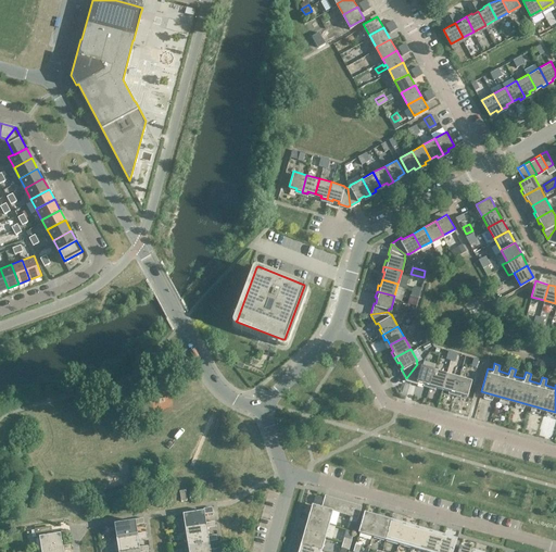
[(420,365),(417,364),(406,378),(417,381),(417,379),(424,381),(422,384),(429,385),(433,367),(420,364),(420,365)]
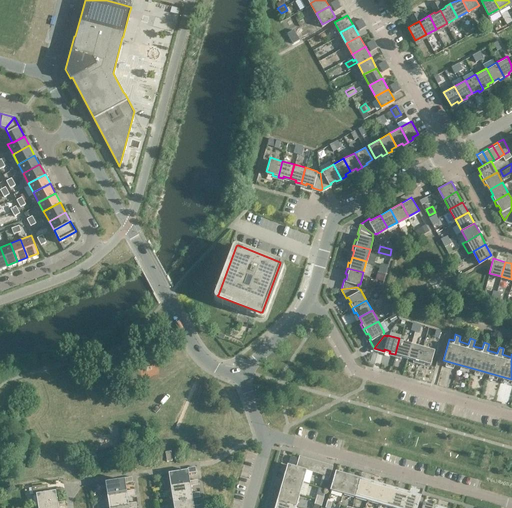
[(411,342),(399,338),(395,354),(400,356),(401,354),(407,355),(411,342)]
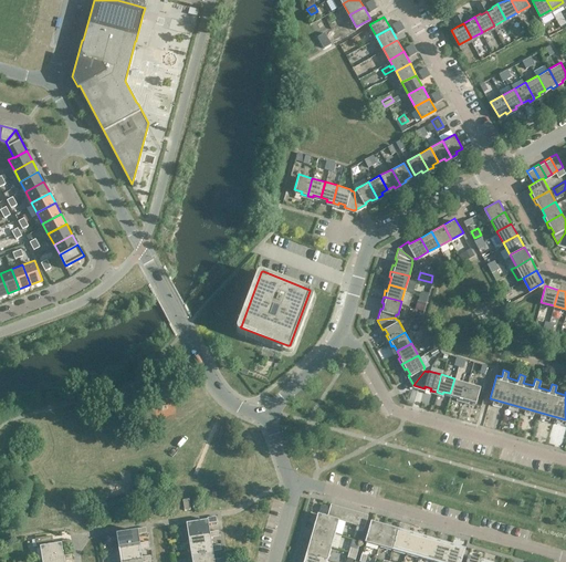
[(467,382),(454,378),(450,393),(457,395),(456,397),(462,399),(467,382)]
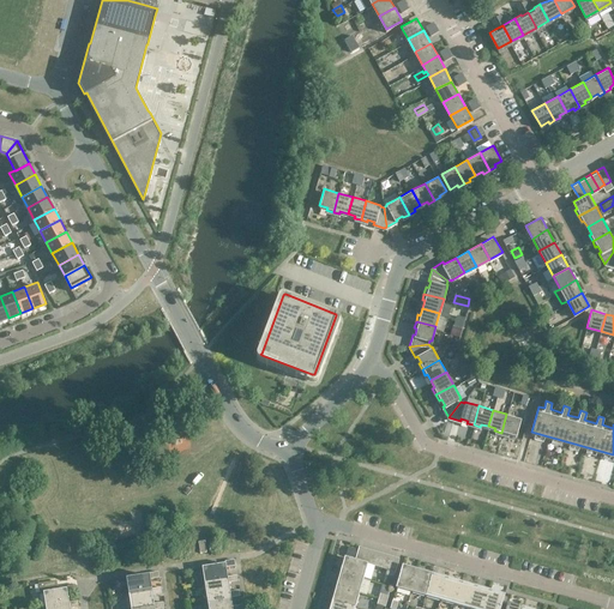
[(521,417),(506,414),(501,433),(507,434),(509,433),(516,434),(521,417)]
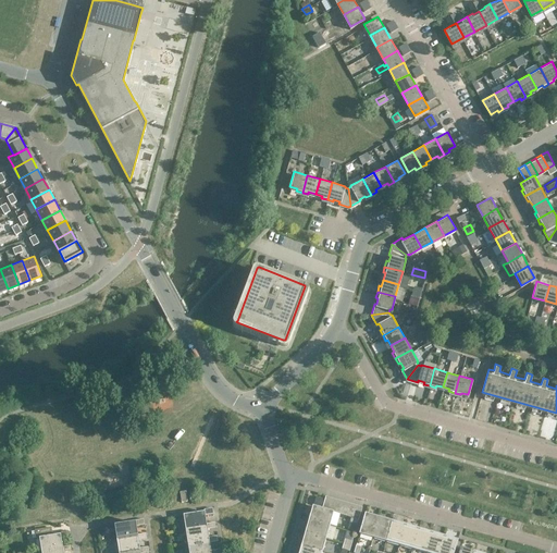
[(316,493),(313,502),(321,504),(323,495),(316,493)]
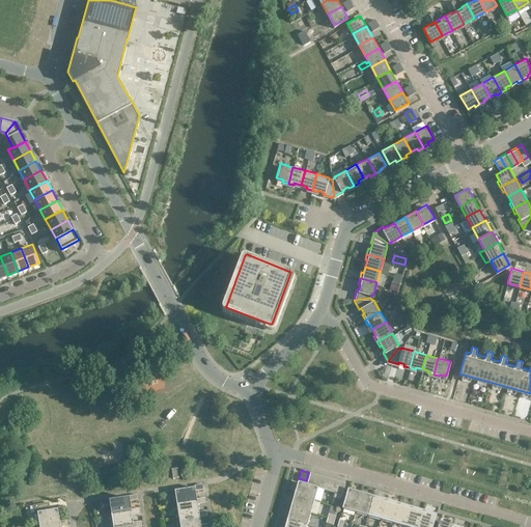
[(316,472),(310,470),(307,481),(312,483),(316,472)]
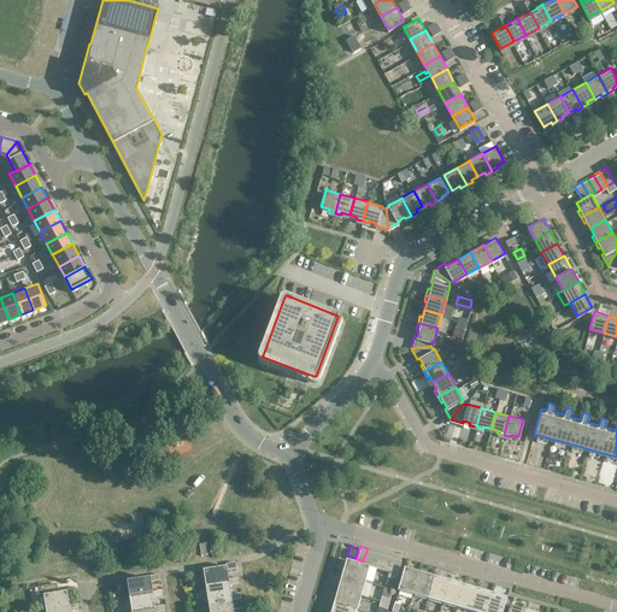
[(374,549),(368,548),(363,562),(369,563),(370,564),(374,549)]
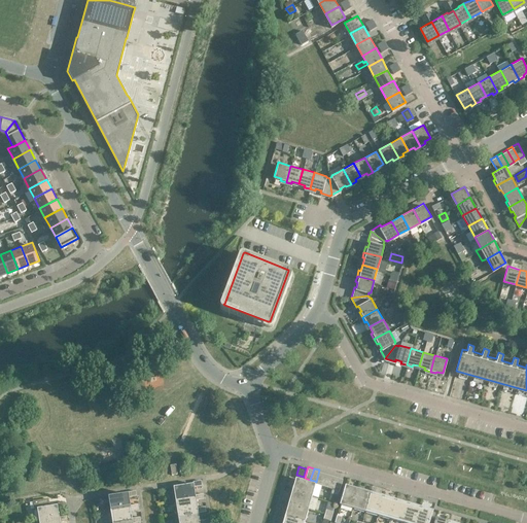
[(325,472),(319,469),(316,482),(322,483),(325,472)]
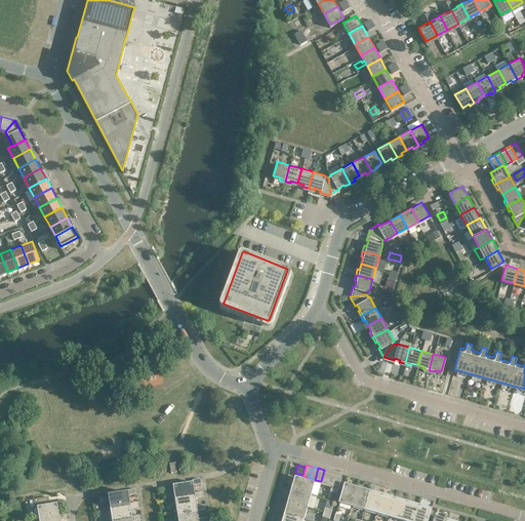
[(329,472),(324,470),(321,481),(326,483),(329,472)]
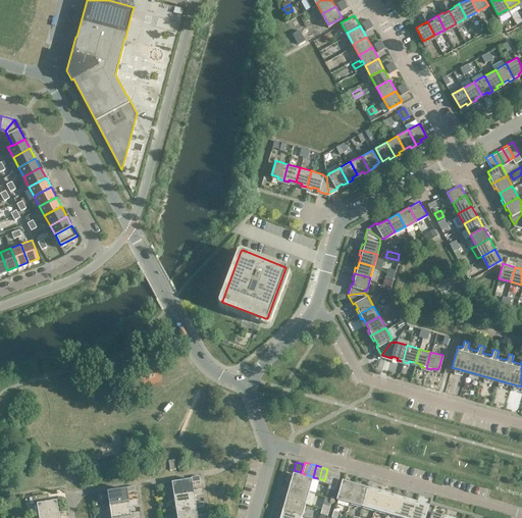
[(333,470),(327,469),(324,480),(328,481),(330,481),(333,470)]
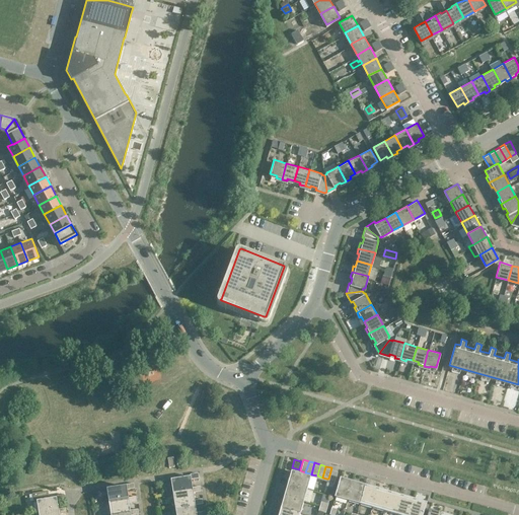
[(338,469),(331,467),(328,479),(334,481),(338,469)]
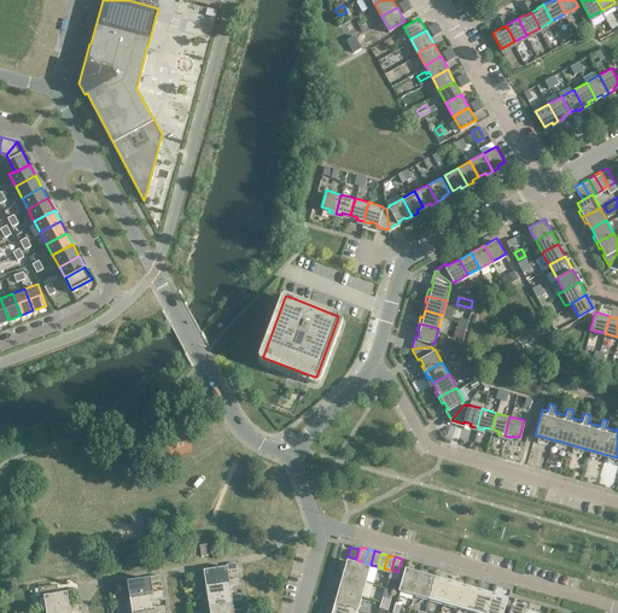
[(369,564),(363,562),(357,560),(347,558),(343,572),(366,579),(369,564)]
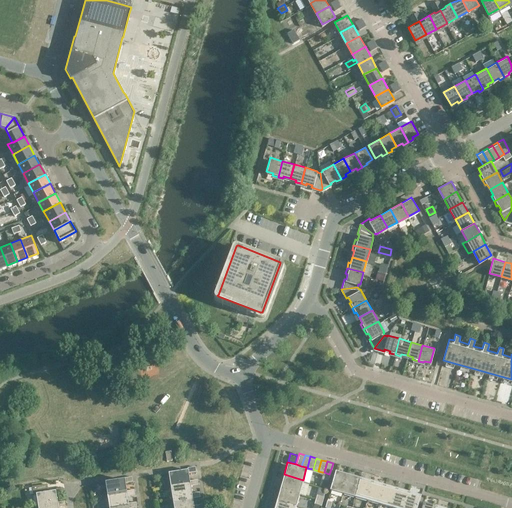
[(188,467),(168,470),(170,483),(190,480),(189,478),(188,470),(196,469),(195,464),(187,465),(188,467)]
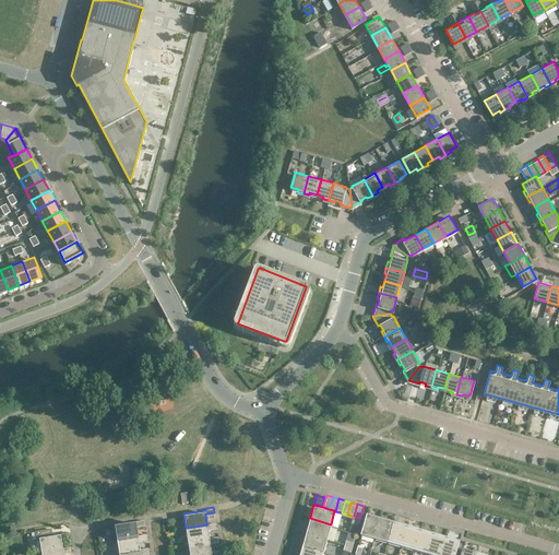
[(379,516),(366,511),(360,533),(373,536),(379,516)]
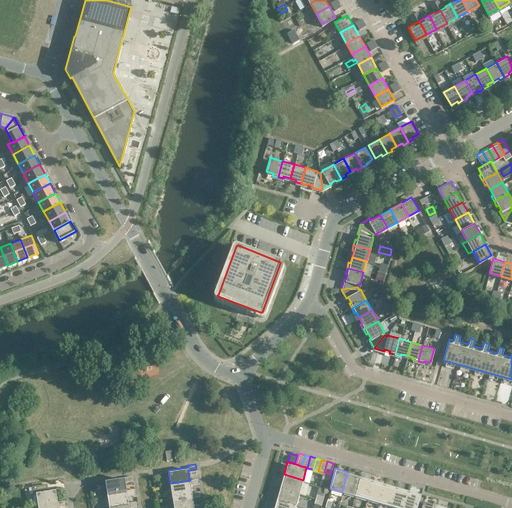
[(360,476),(347,472),(342,491),(354,495),(360,476)]
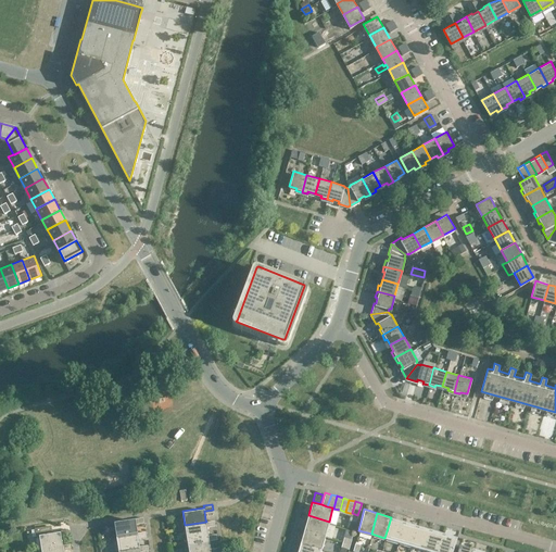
[(143,515),(135,516),(135,518),(114,522),(116,536),(138,532),(137,530),(136,522),(144,521),(143,515)]
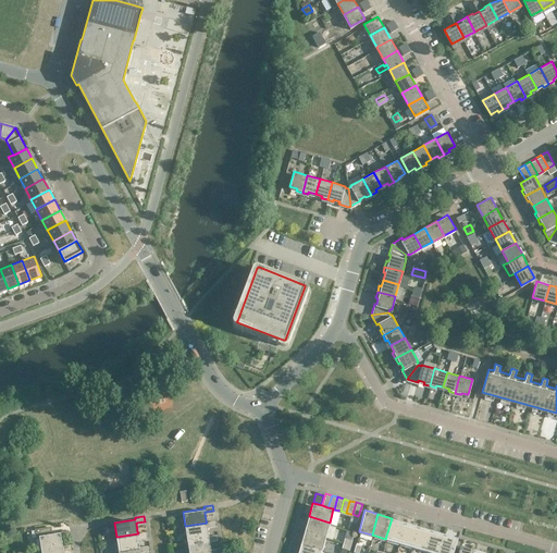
[(330,523),(309,516),(305,529),(325,536),(330,523)]
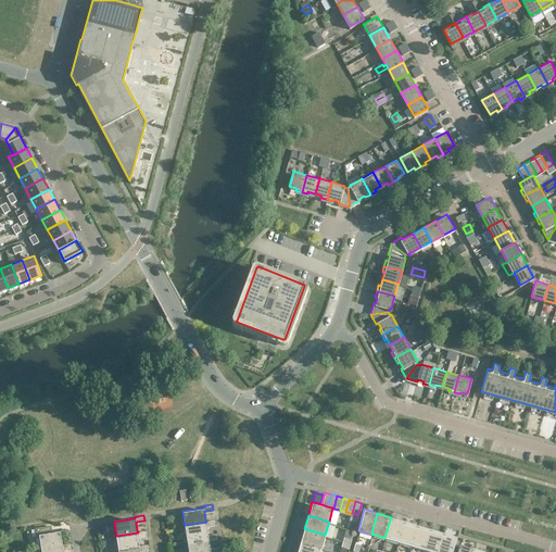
[(404,521),(391,517),(384,538),(397,541),(404,521)]
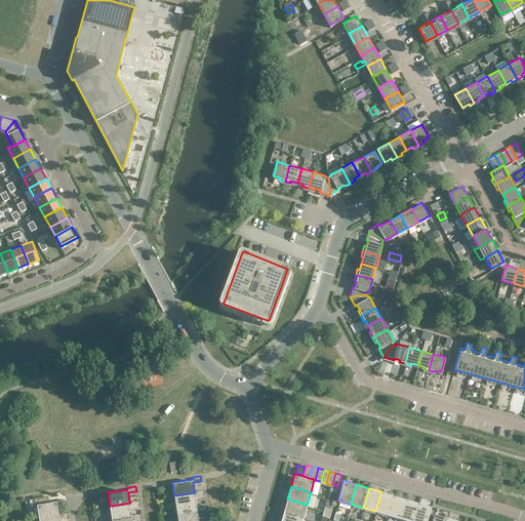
[(203,494),(202,489),(194,490),(195,492),(174,495),(176,508),(197,505),(196,503),(195,495),(203,494)]
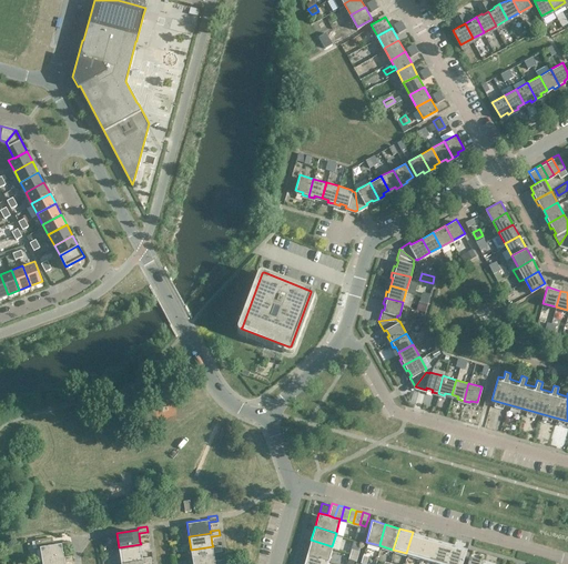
[(356,530),(354,536),(362,539),(364,532),(356,530)]
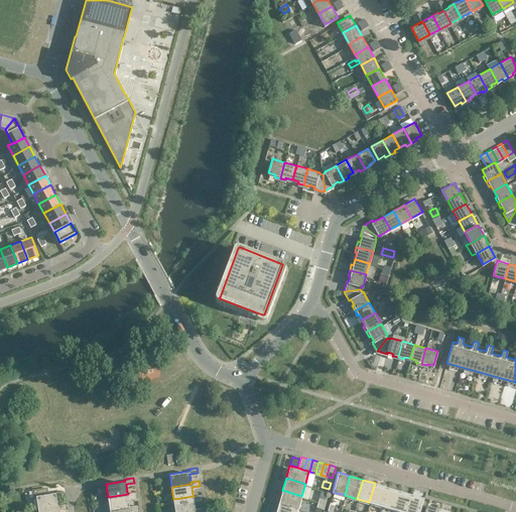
[(387,487),(375,483),(369,502),(381,505),(387,487)]
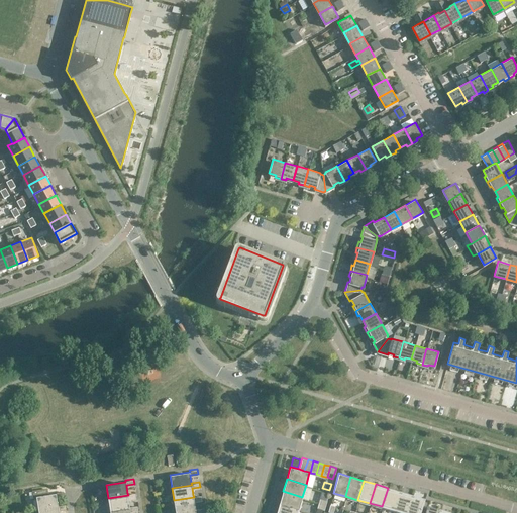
[(36,497),(38,509),(59,506),(58,504),(57,496),(64,495),(64,490),(56,491),(56,493),(48,494),(46,486),(32,489),(33,497),(36,497)]
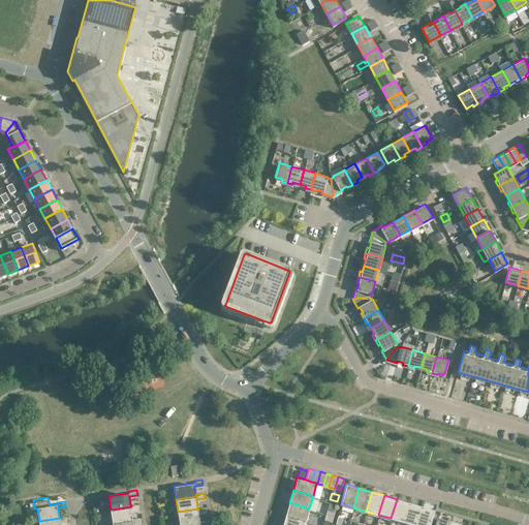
[(409,502),(397,499),(391,518),(404,522),(409,502)]
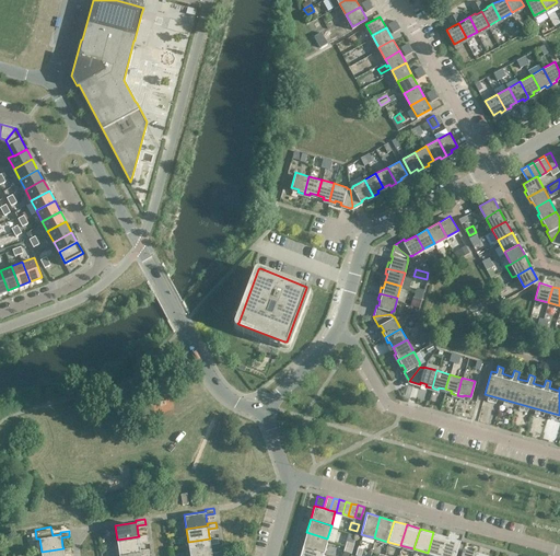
[(327,539),(306,532),(303,545),(324,552),(327,539)]
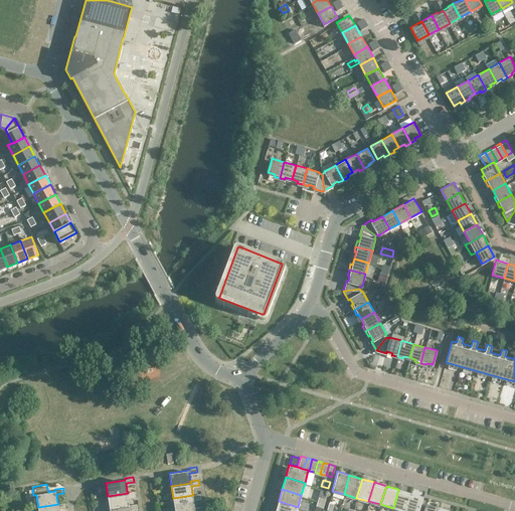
[(404,510),(410,493),(398,489),(393,508),(403,510),(404,510)]
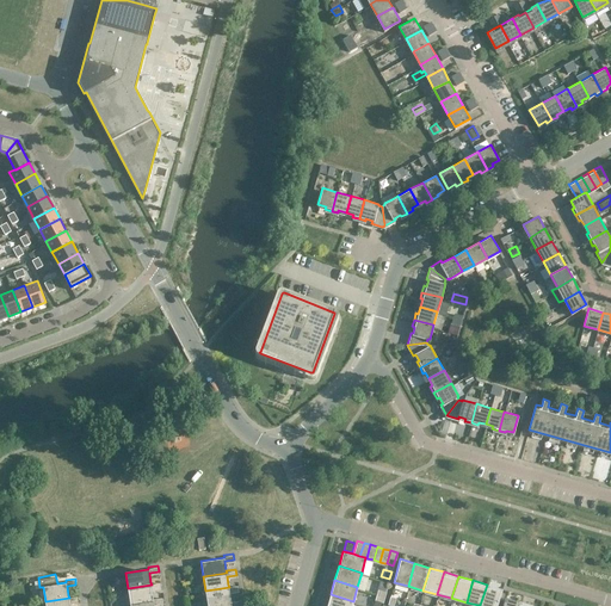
[(161,587),(160,581),(150,582),(152,585),(128,588),(130,603),(154,599),(153,597),(152,588),(161,587)]
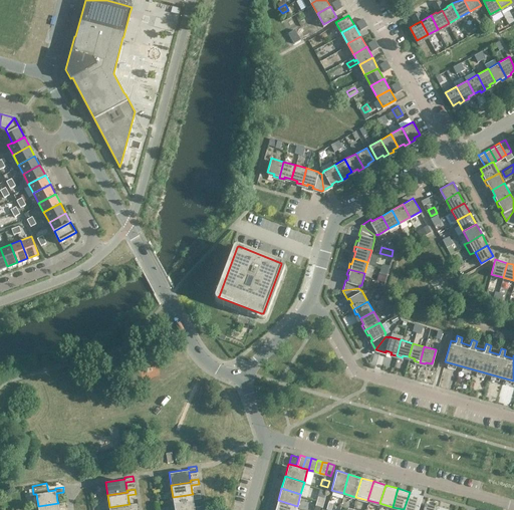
[(201,496),(200,491),(192,492),(193,494),(173,497),(175,509),(195,507),(194,505),(193,497),(201,496)]
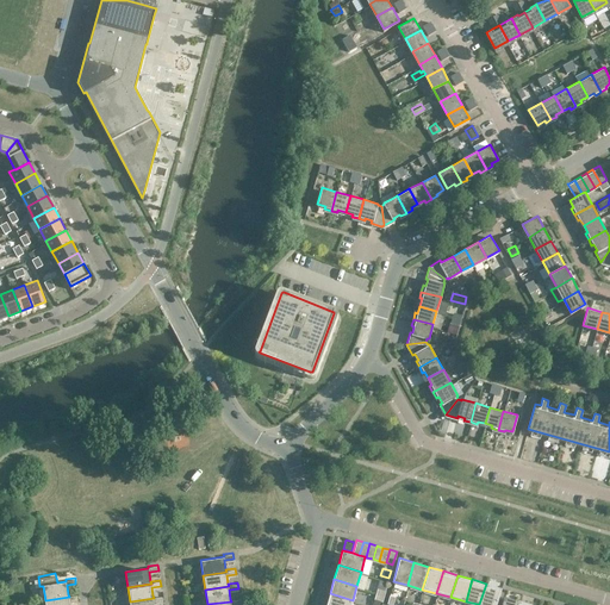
[(496,604),(502,587),(486,584),(479,604),(496,604)]
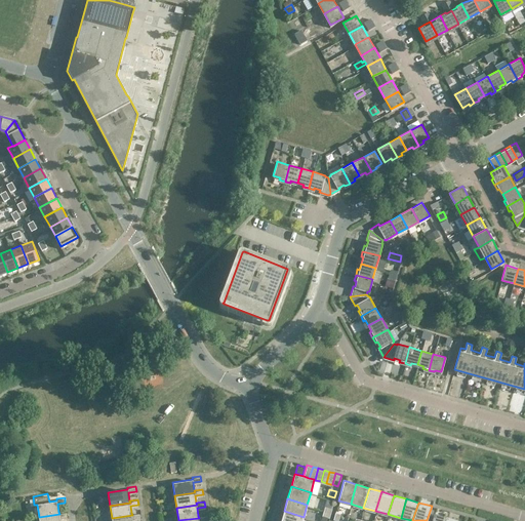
[(68,516),(67,511),(58,512),(59,514),(39,517),(39,520),(59,520),(59,517),(68,516)]
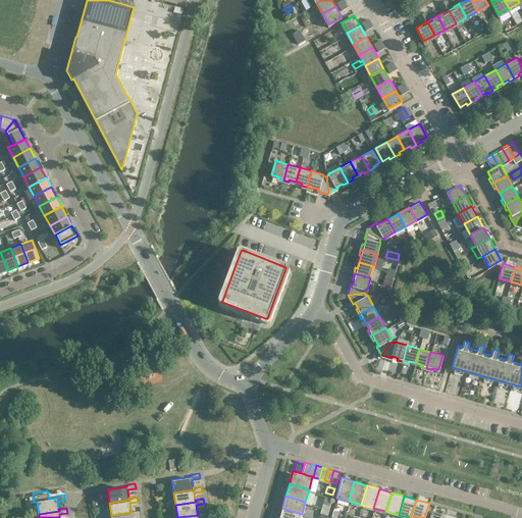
[(300,517),(302,514),(282,508),(278,517),(300,517)]
